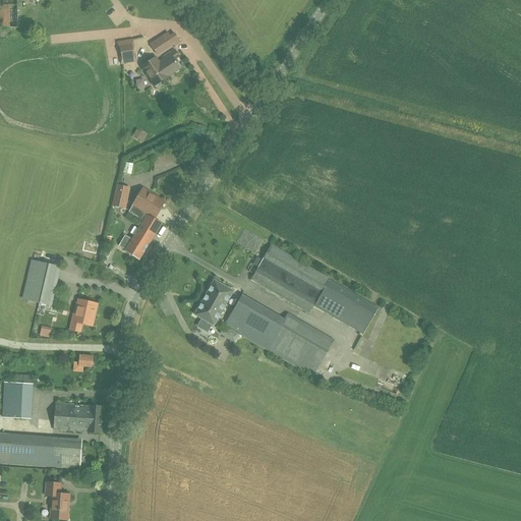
[(2,26),(22,25),(21,3),(1,4),(2,26)]
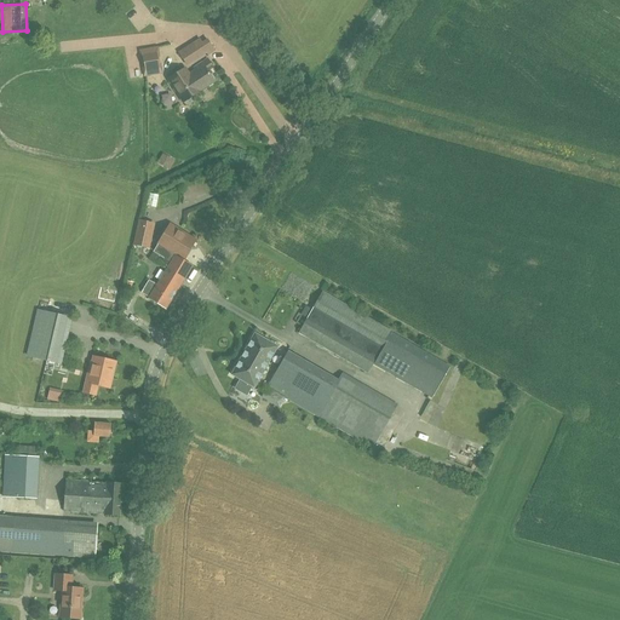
[(136,18),(144,30),(153,26),(144,13),(136,18)]
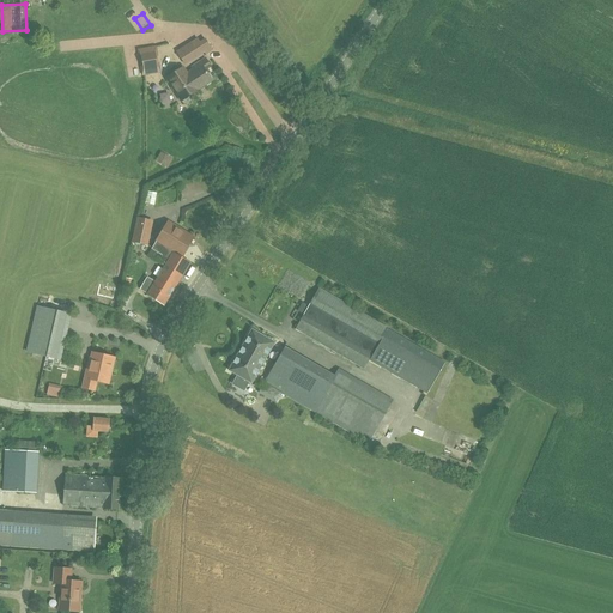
[(212,50),(206,40),(194,48),(192,43),(177,53),(186,65),(205,52),(206,54),(212,50)]
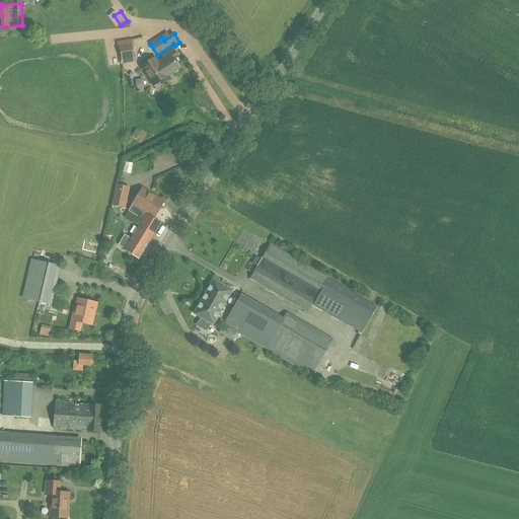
[(137,62),(133,40),(117,42),(118,51),(120,51),(120,56),(119,56),(121,65),(137,62)]
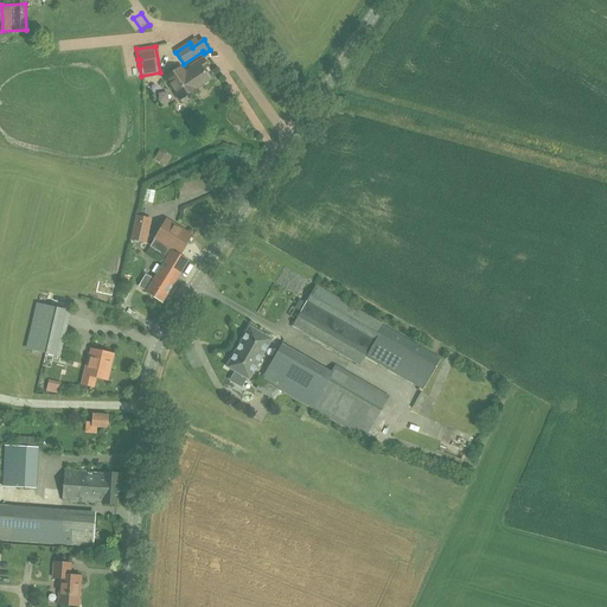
[(210,81),(202,68),(208,64),(203,58),(190,66),(191,69),(180,76),(177,70),(165,78),(176,94),(183,89),(186,94),(202,84),(202,85),(210,81)]
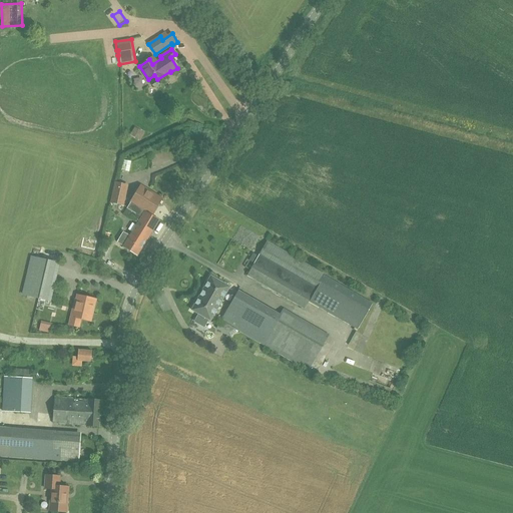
[(139,139),(144,132),(134,126),(129,133),(139,139)]
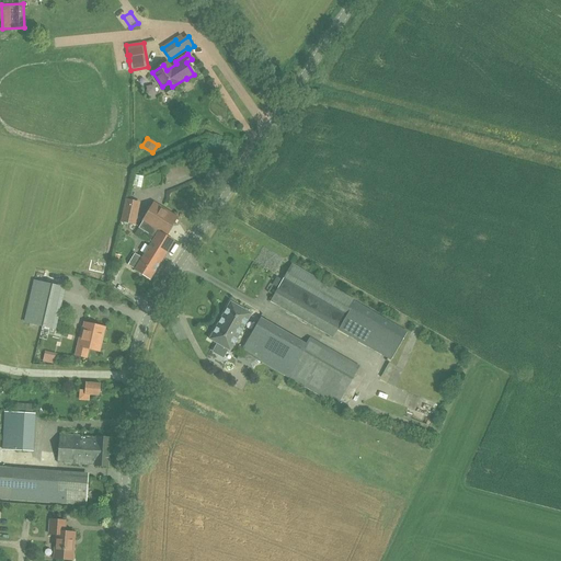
[(144,176),(136,175),(134,186),(141,187),(144,176)]
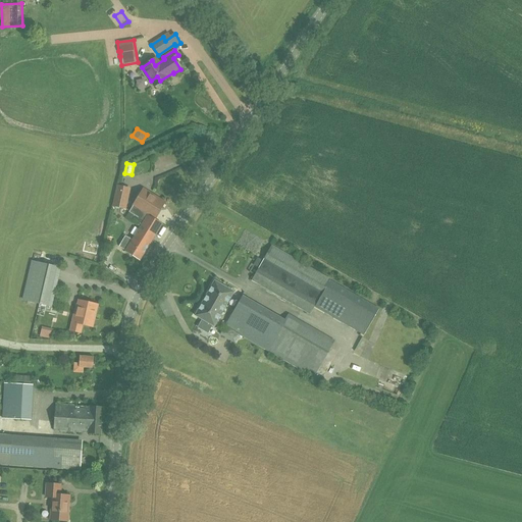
[(126,210),(131,188),(116,185),(112,207),(126,210)]
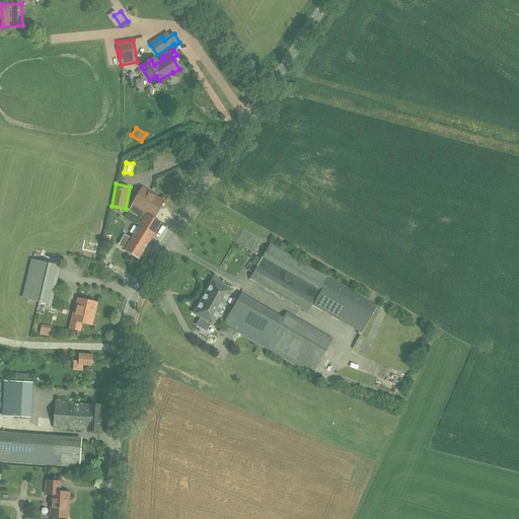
[(141,210),(153,218),(164,201),(143,188),(130,209),(132,210),(133,208),(140,212),(141,210)]
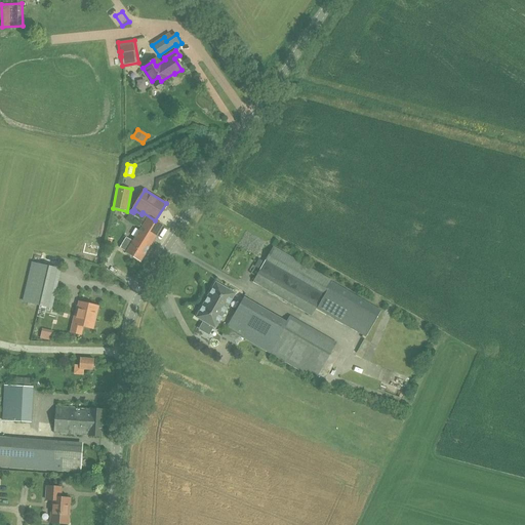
[(143,212),(142,214),(134,210),(133,212),(131,211),(127,218),(142,228),(132,241),(126,237),(119,247),(126,252),(140,261),(145,255),(150,247),(163,226),(155,220),(143,212)]
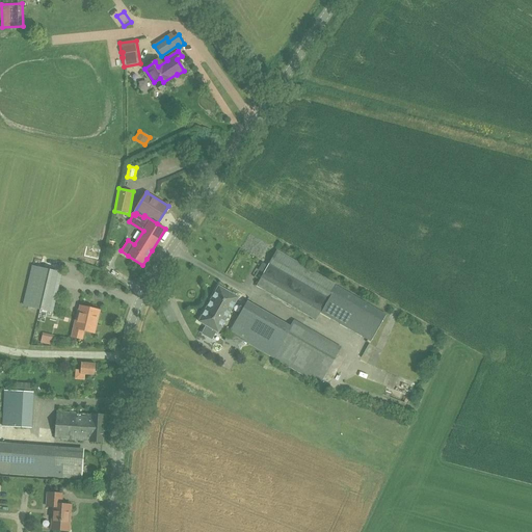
[(263,262),(259,270),(263,272),(256,286),(316,320),(320,313),(371,342),(387,315),(336,286),(337,284),(276,249),(268,265),(263,262)]
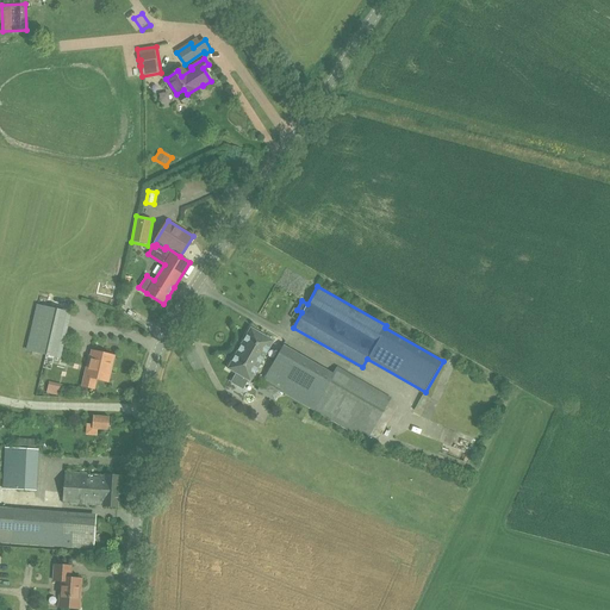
[(58,358),(69,313),(37,306),(27,350),(58,358)]
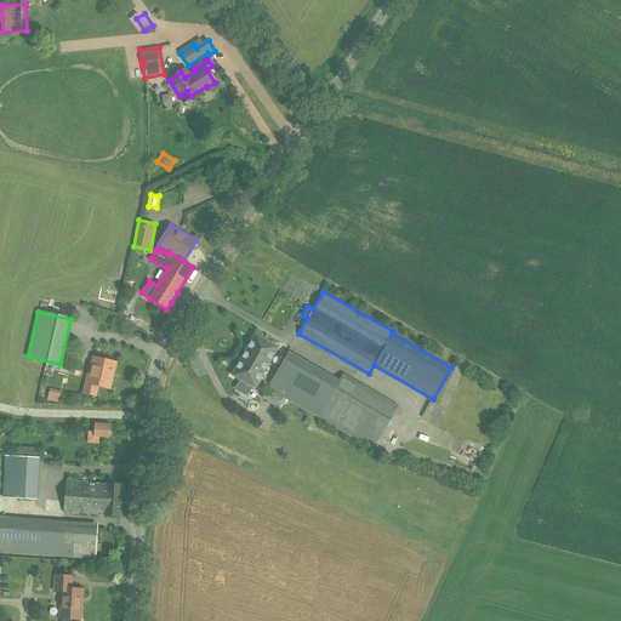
[(255,388),(278,347),(255,334),(232,375),(255,388)]
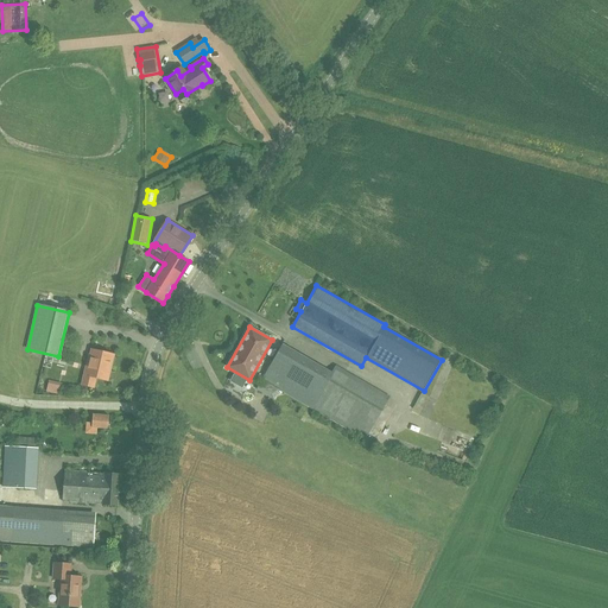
[(333,372),(284,343),(259,386),(272,394),(276,388),(366,439),(391,397),(337,365),(333,372)]
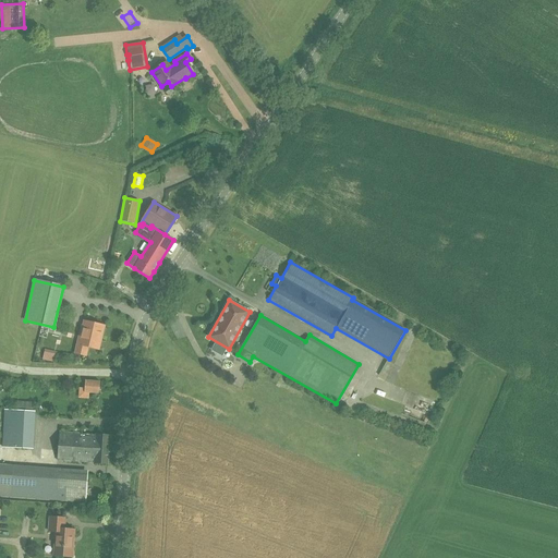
[(99,350),(105,326),(84,320),(83,326),(82,326),(75,353),(86,356),(88,348),(99,350)]
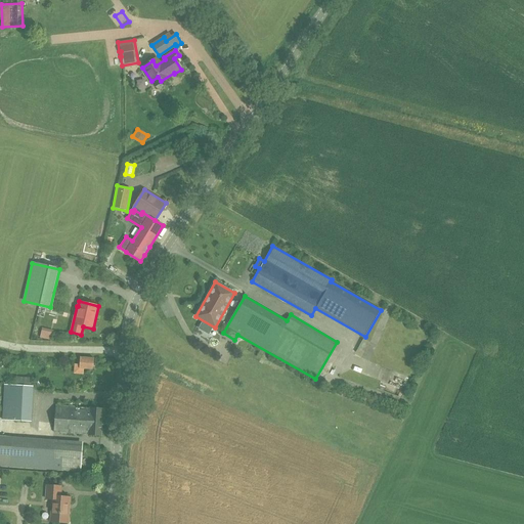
[(53,341),(54,333),(46,331),(44,339),(53,341)]
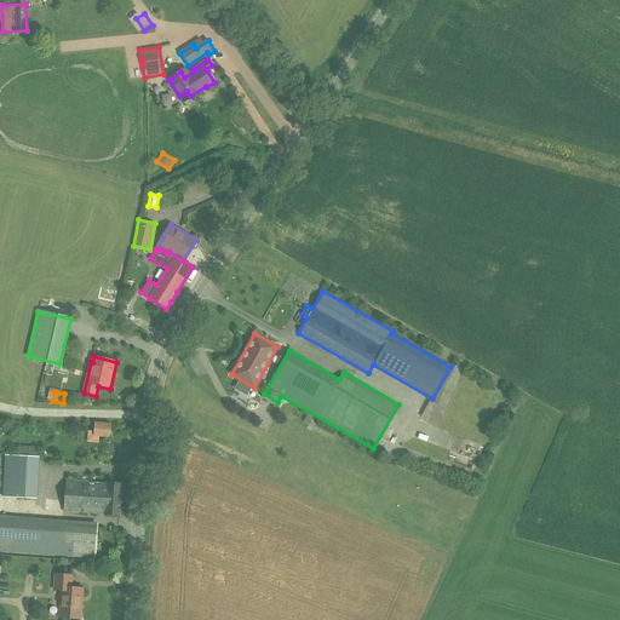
[(110,438),(112,424),(95,423),(93,437),(110,438)]
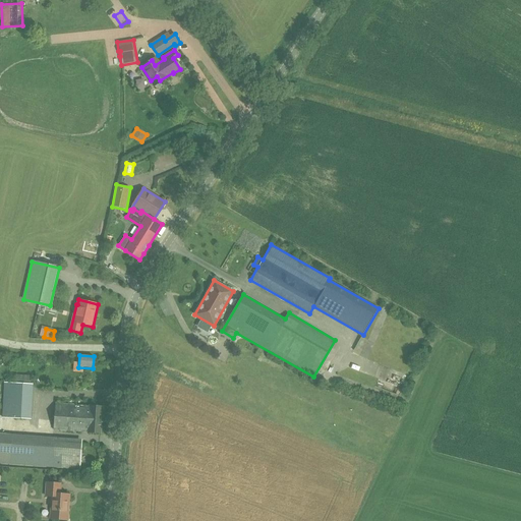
[(31,384),(31,375),(16,374),(15,383),(4,383),(2,417),(31,419),(33,384),(31,384)]
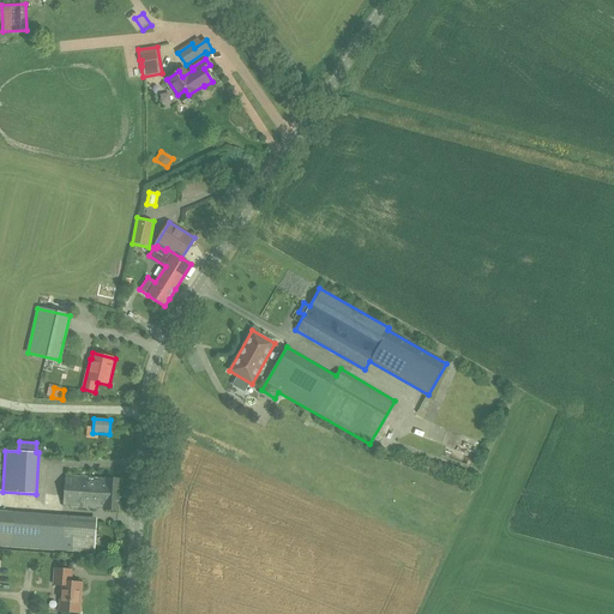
[(106,479),(90,477),(90,476),(65,475),(62,506),(103,510),(119,511),(121,479),(106,477),(106,479)]
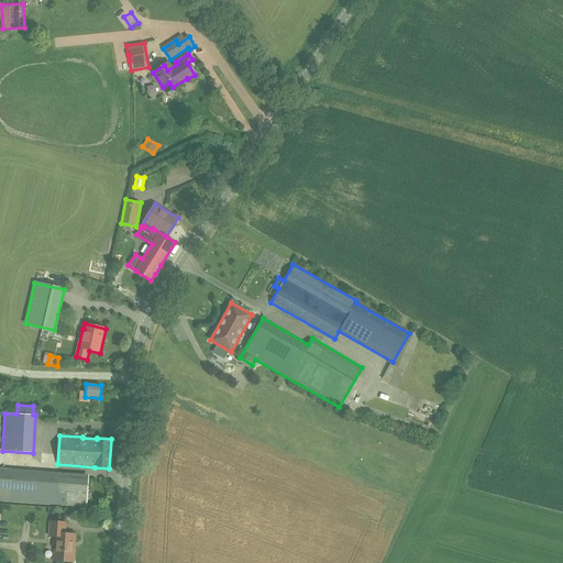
[(87,507),(89,476),(69,475),(61,475),(61,473),(0,468),(0,500),(11,501),(87,507)]
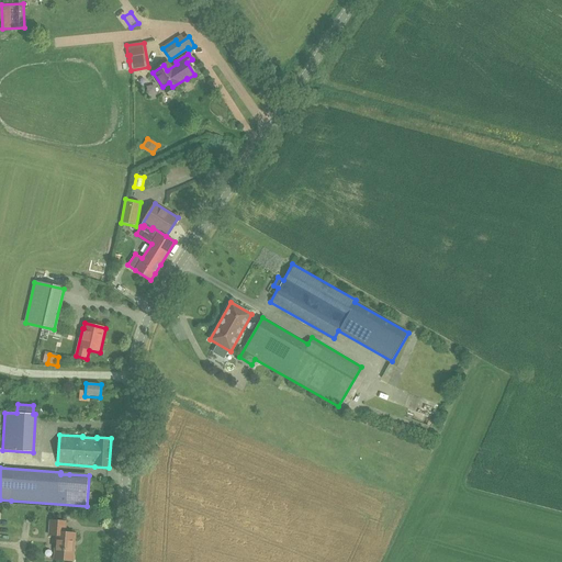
[(74,561),(76,532),(65,532),(66,521),(51,520),(49,535),(56,536),(54,560),(74,561)]
